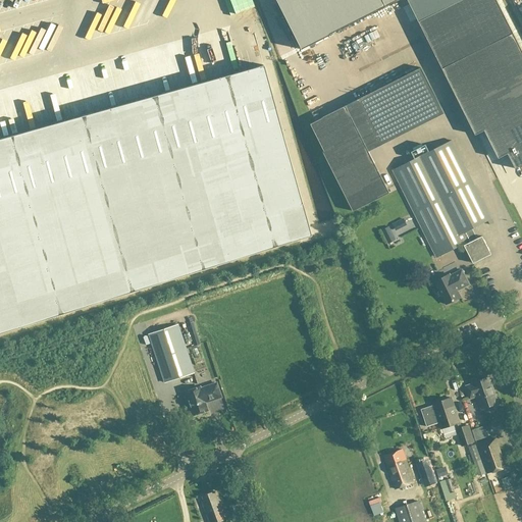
[(401,0),(305,0),(325,39),(401,0)]
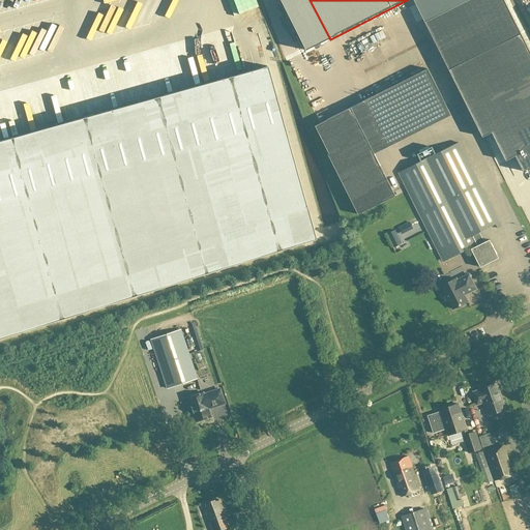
[(398,19),(401,29),(406,28),(402,18),(398,19)]
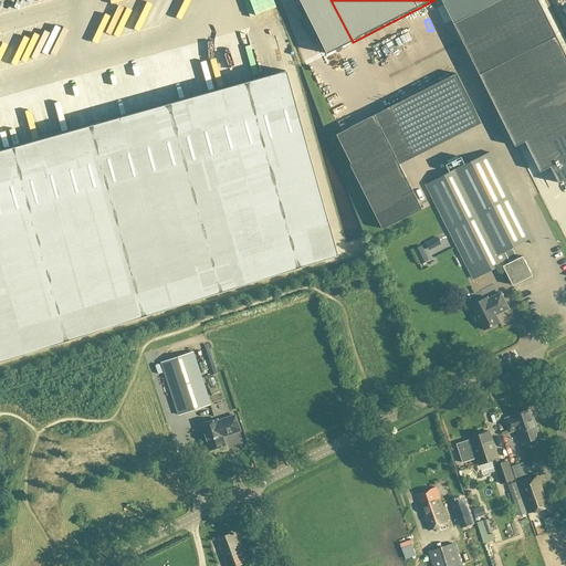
[(515,148),(525,143),(541,173),(549,168),(558,185),(565,179),(565,56),(556,37),(479,75),(515,148)]
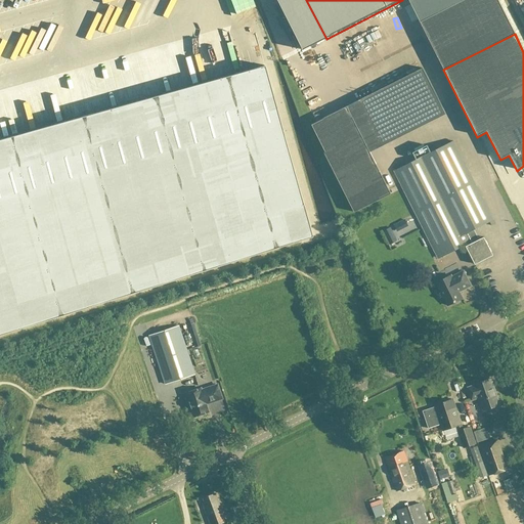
[(0,335),(311,237),(270,91),(272,90),(271,85),(269,85),(264,66),(241,73),(0,139),(0,335)]
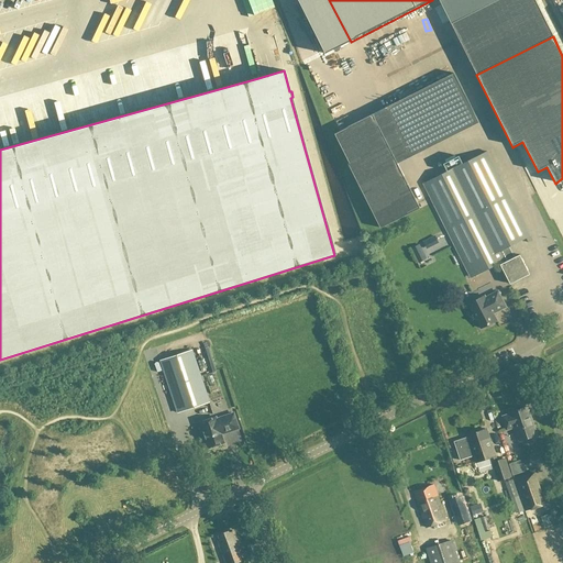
[(405,150),(473,114),(453,75),(385,110),(405,150)]
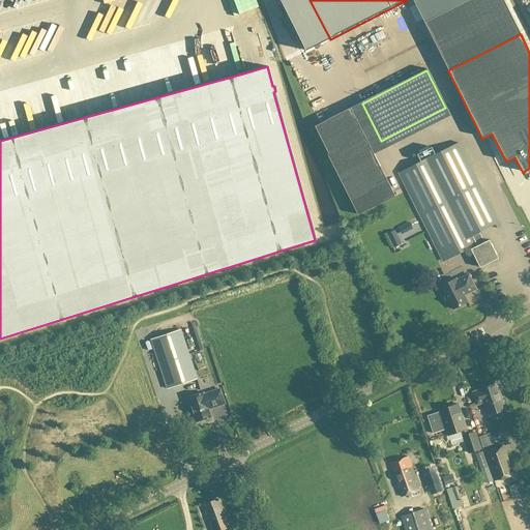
[(394,197),(350,109),(314,127),(358,215),(394,197)]
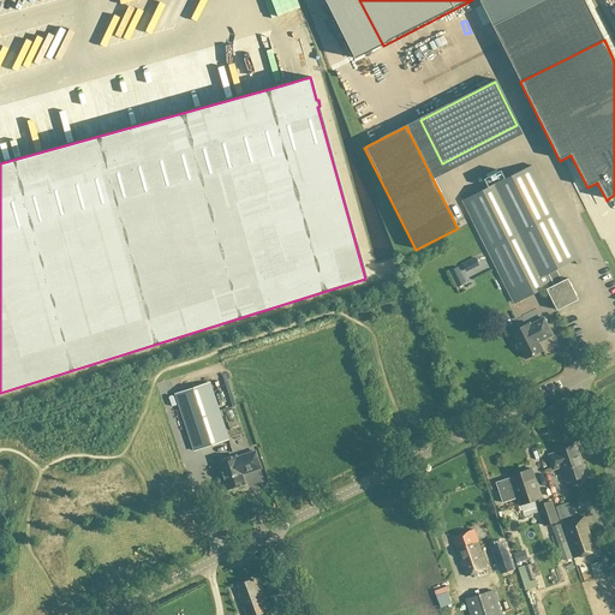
[(556,312),(578,302),(568,281),(561,285),(554,270),(577,258),(531,168),(463,203),(514,305),(545,290),(556,312)]
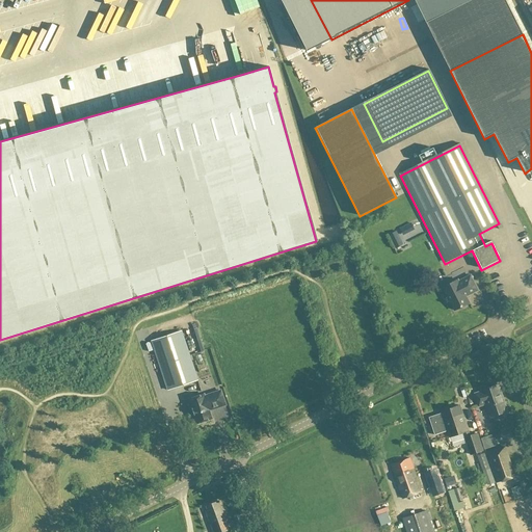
[(396,232),(388,236),(394,249),(402,245),(396,232)]
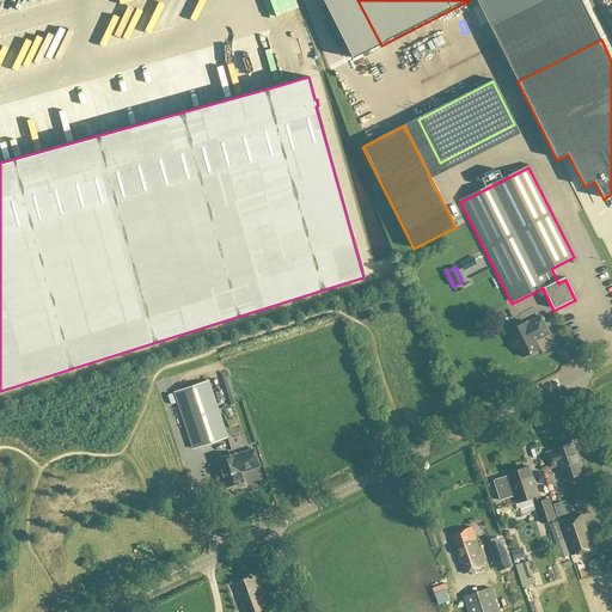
[(526,324),(508,332),(522,359),(539,350),(536,343),(549,336),(540,318),(526,325),(526,324)]
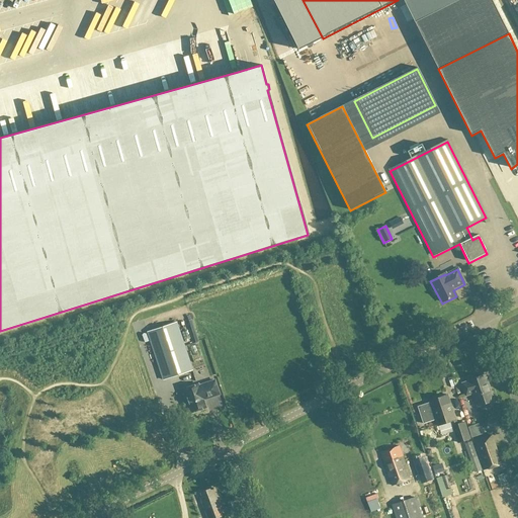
[(175,324),(147,333),(162,380),(191,371),(175,324)]
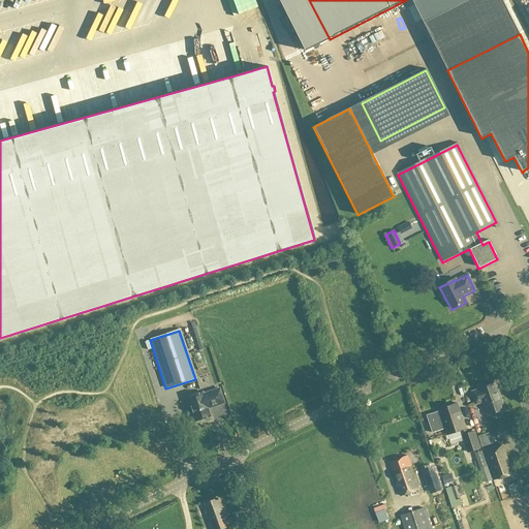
[(478,391),(472,393),(476,405),(483,403),(487,416),(503,410),(495,384),(478,390),(478,391)]
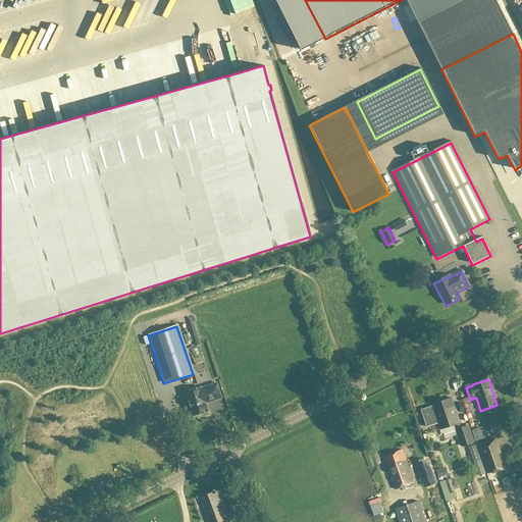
[(199,387),(181,393),(185,402),(183,403),(185,411),(188,410),(190,418),(208,413),(205,405),(221,400),(216,383),(199,388),(199,387)]
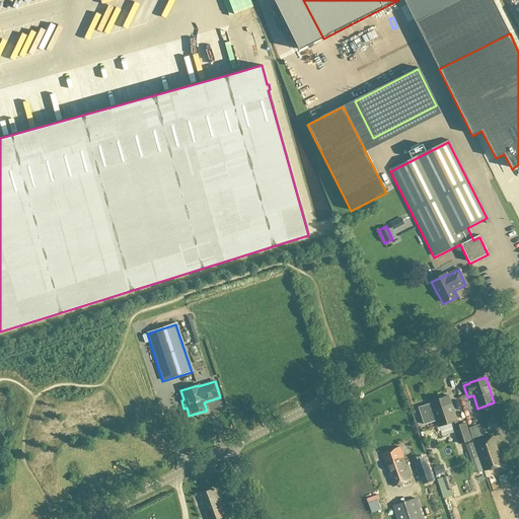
[(418,408),(424,425),(436,421),(438,428),(450,424),(457,446),(470,442),(464,424),(457,426),(451,404),(449,405),(447,397),(430,402),(431,403),(418,408)]
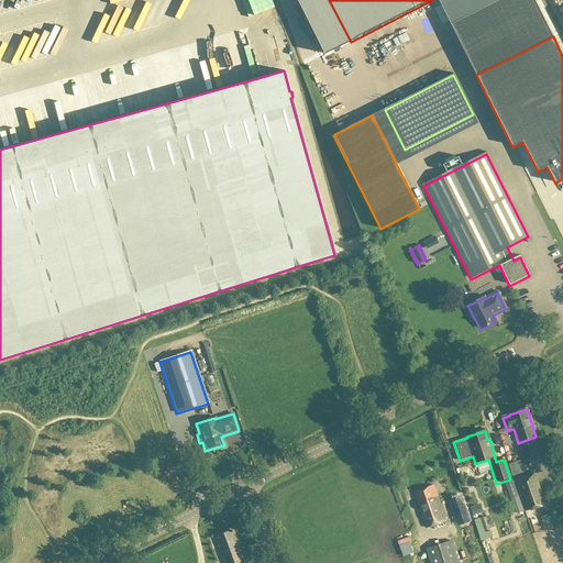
[(533,474),(515,481),(525,511),(547,505),(543,494),(540,495),(533,474)]
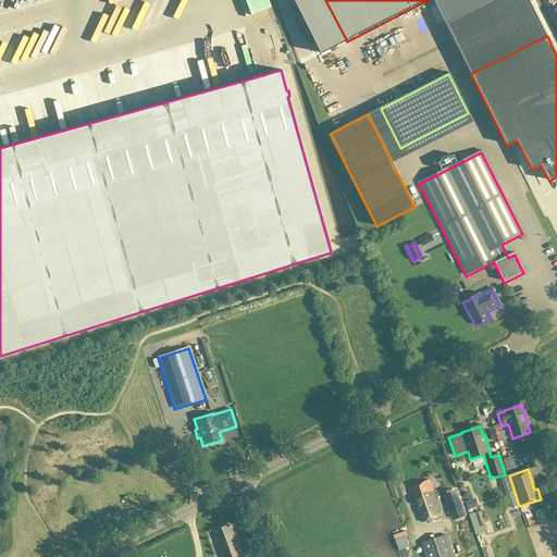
[(506,475),(499,478),(509,509),(517,507),(506,475)]
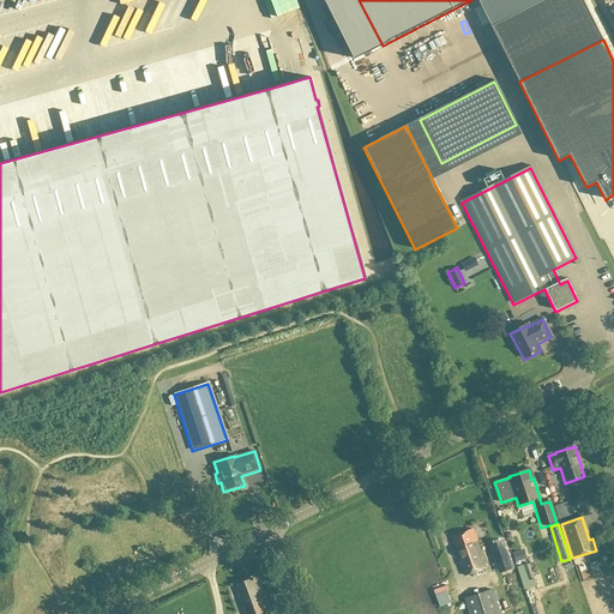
[(474,530),(450,539),(463,577),(485,570),(475,542),(477,542),(474,530)]
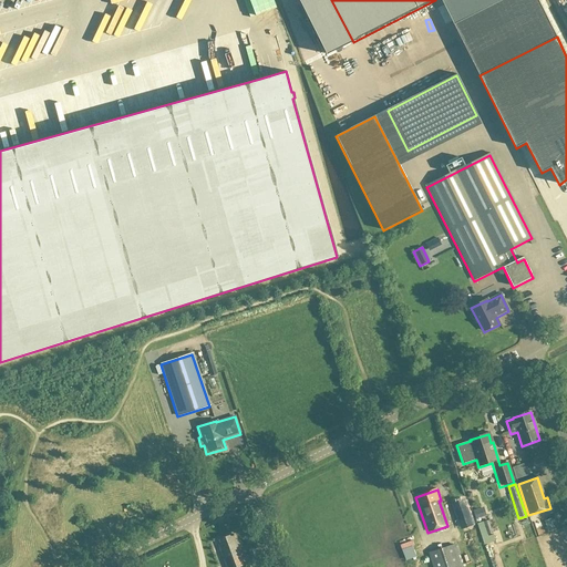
[(473,527),(465,503),(453,507),(462,532),(473,527)]
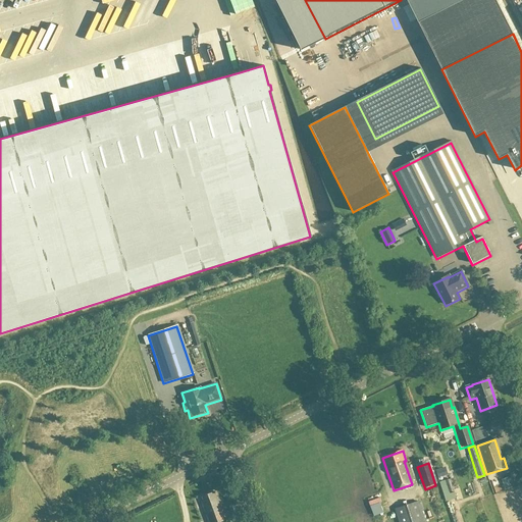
[(441,469),(435,471),(437,479),(445,477),(441,469)]
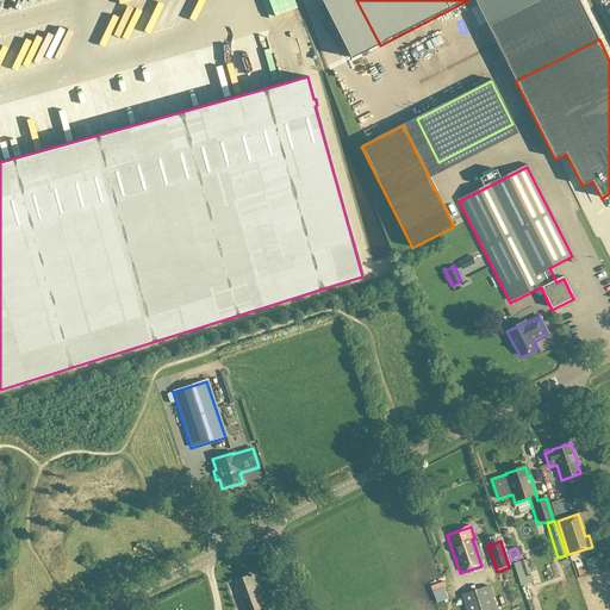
[(249,576),(235,580),(236,585),(234,586),(242,609),(257,609),(260,609),(256,599),(257,598),(249,576)]
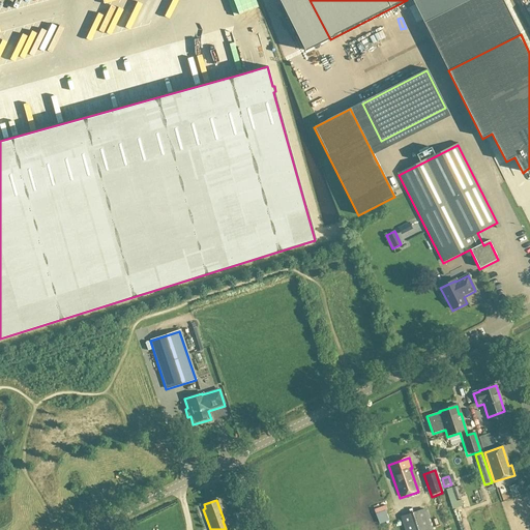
[(376,513),(379,524),(388,521),(385,510),(376,513)]
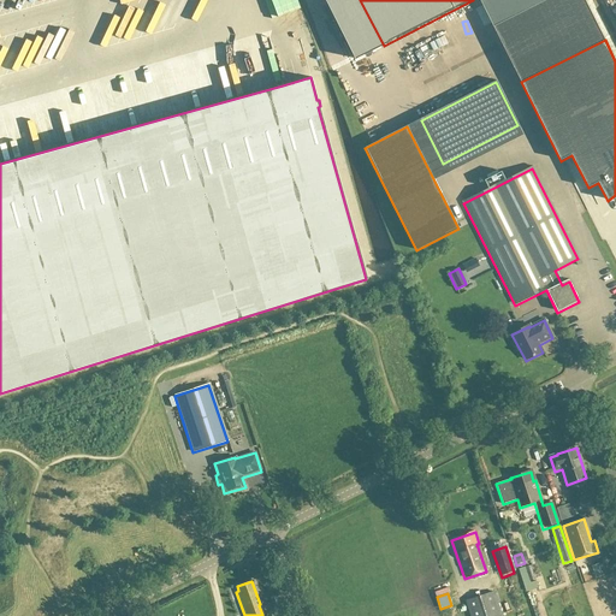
[(501,615),(493,593),(466,603),(469,615),(501,615)]
